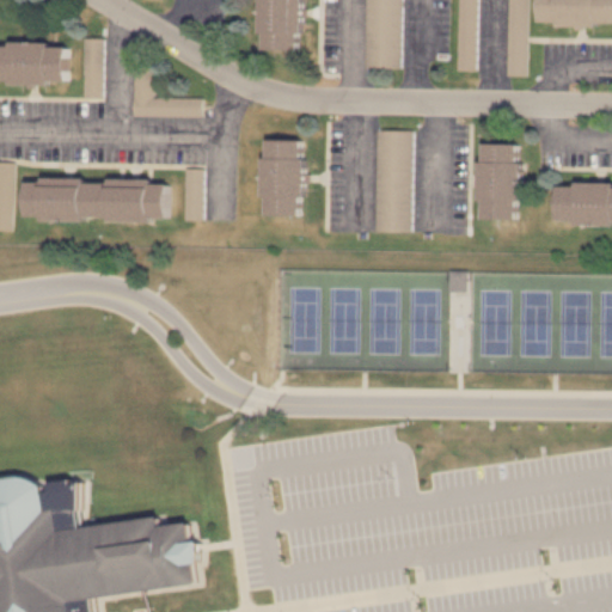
[(306,49),(306,0),(265,0),(265,48),(306,49)]
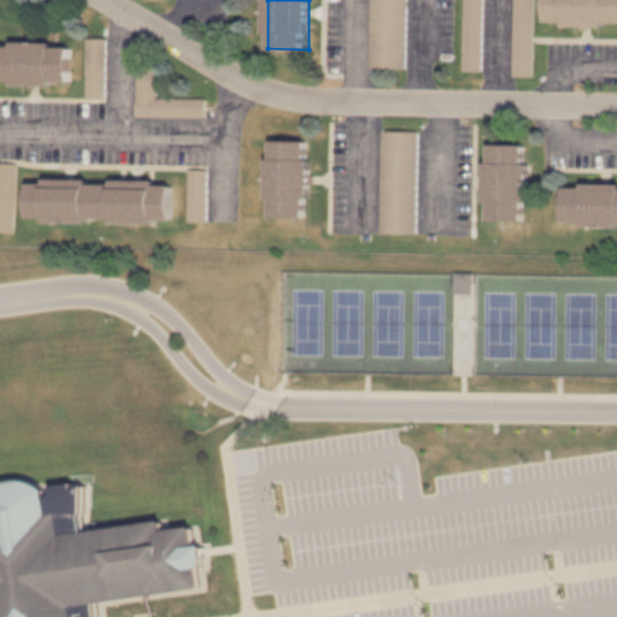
[(409,69),(409,0),(372,0),(372,69),(409,69)]
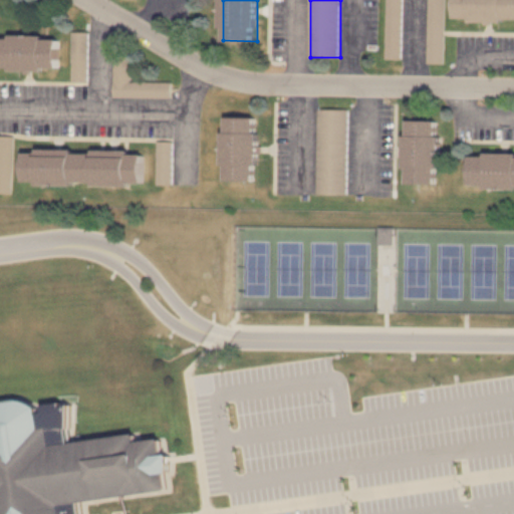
[(388,0),(388,58),(404,59),(404,0),(388,0)]
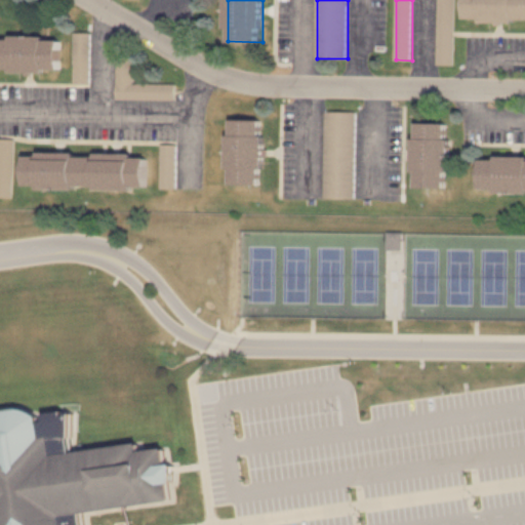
[(438,0),(438,65),(454,65),(454,0),(438,0)]
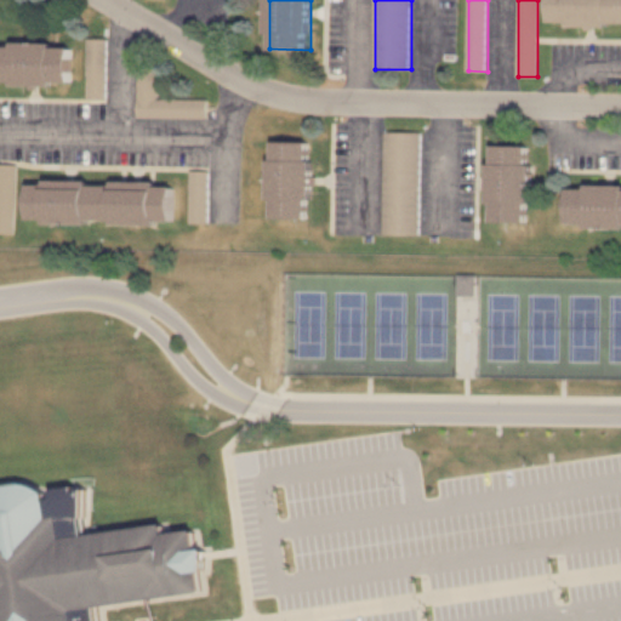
[(620,24),(620,0),(552,0),(552,24),(620,24)]
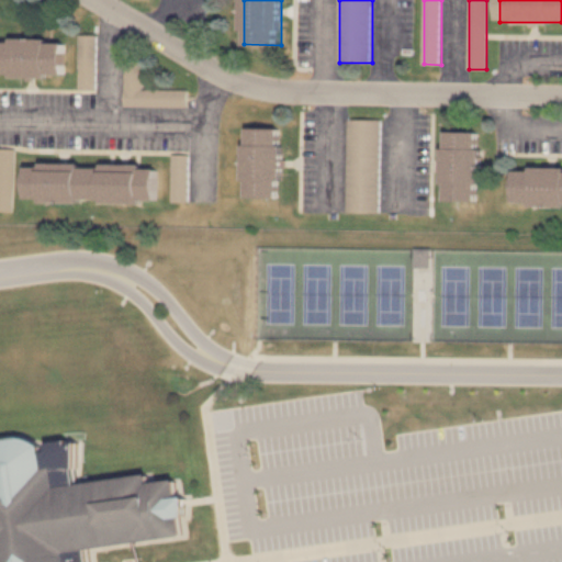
[(0,38),(0,75),(66,77),(67,40),(0,38)]
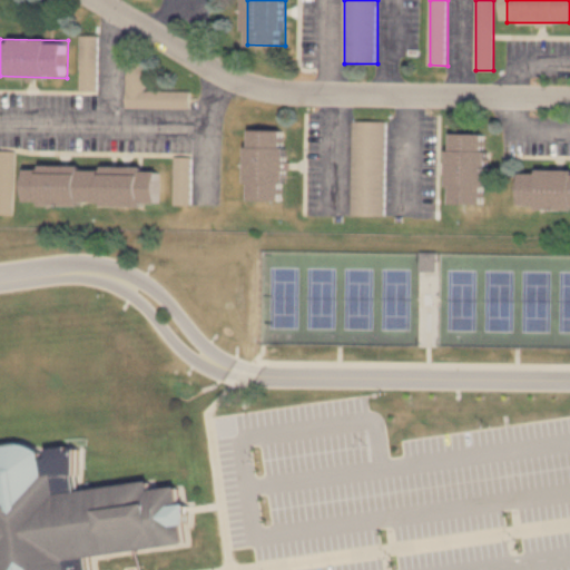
[(146,90),(146,58),(128,58),(128,108),(190,108),(190,90),(146,90)]
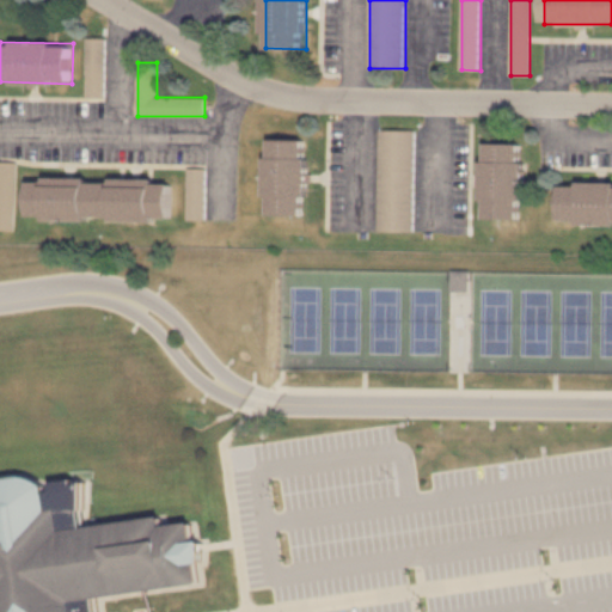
[(415,232),(415,129),(380,129),(379,232),(415,232)]
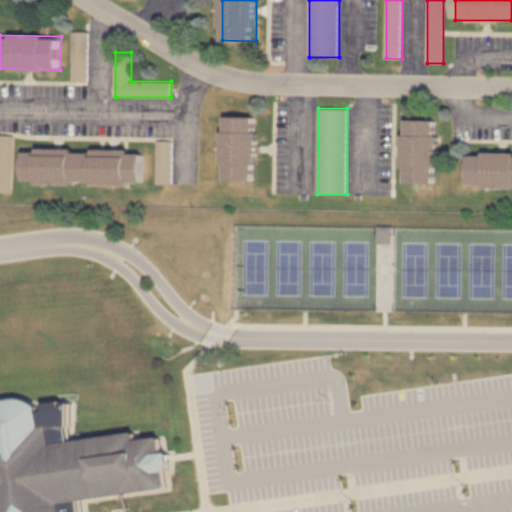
[(224,180),(258,180),(258,117),(225,116),(224,180)]
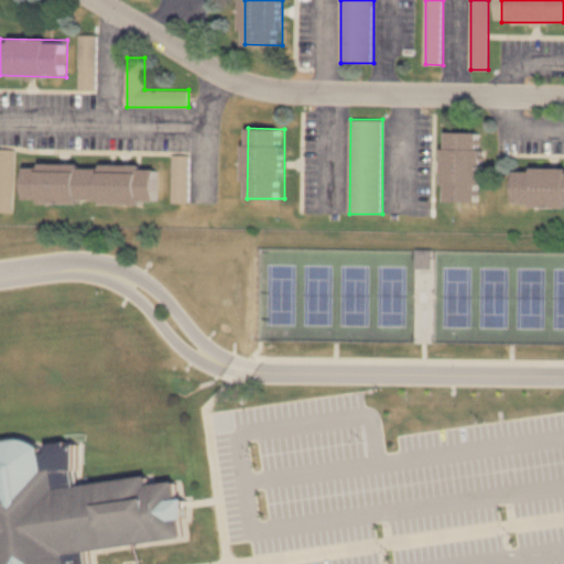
[(484,132),(447,131),(446,201),(483,202),(484,132)]
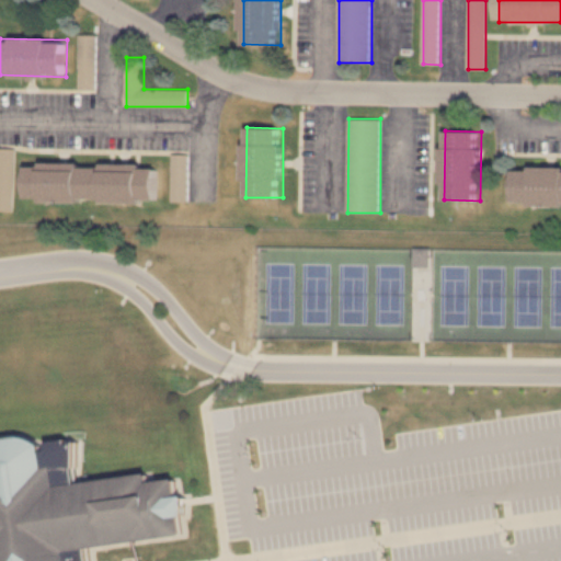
[(0,212),(16,212),(16,148),(0,148),(0,212)]
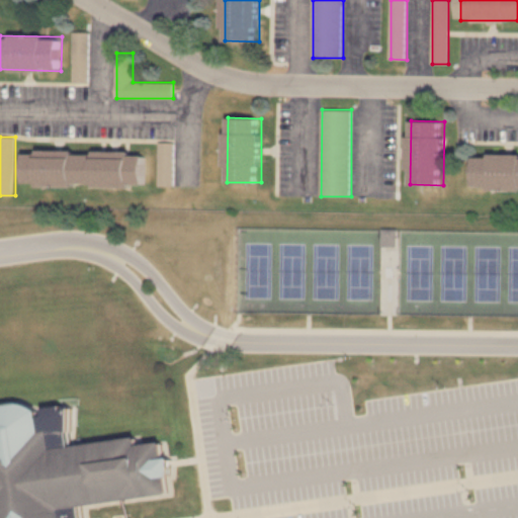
[(25,150),(25,185),(146,187),(147,152),(25,150)]
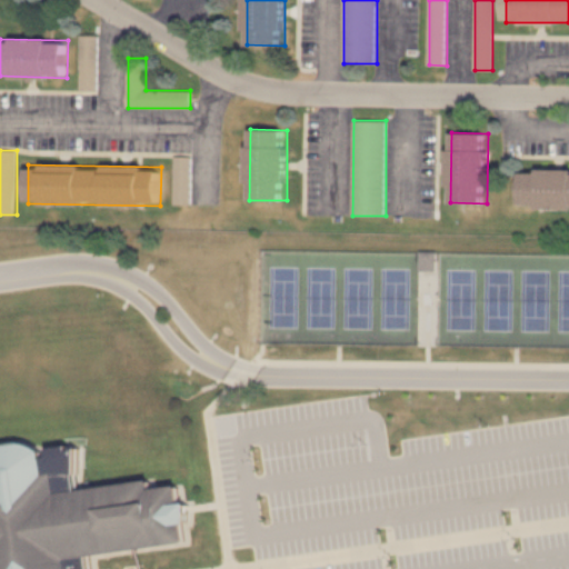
[(568,208),(568,170),(523,170),(522,208),(568,208)]
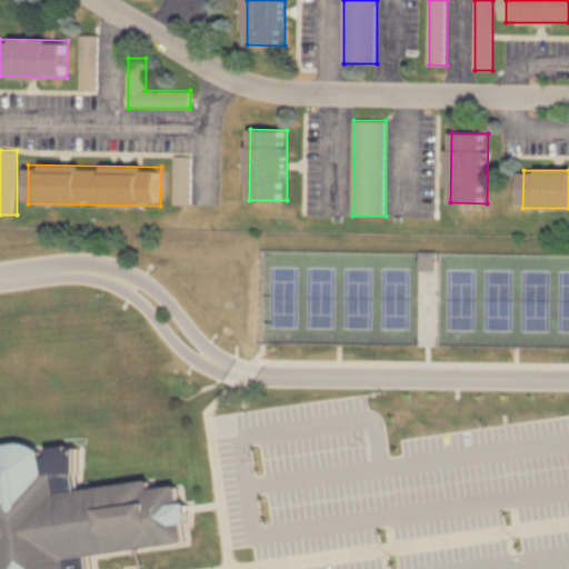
[(0,568),(0,447),(2,446),(25,442),(45,451),(76,447),(80,489),(152,480),(152,488),(180,487),(183,502),(192,502),(190,522),(187,526),(189,542),(70,558),(71,568),(0,568)]
